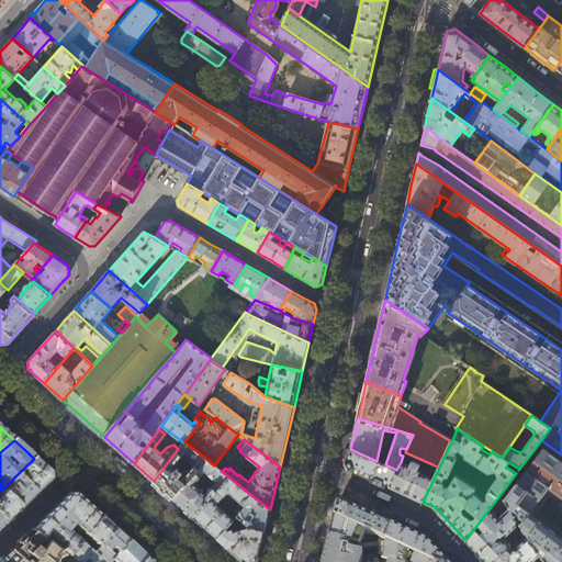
[(154,481),(164,490),(173,499),(208,460),(184,441),(183,442),(178,449),(154,481)]
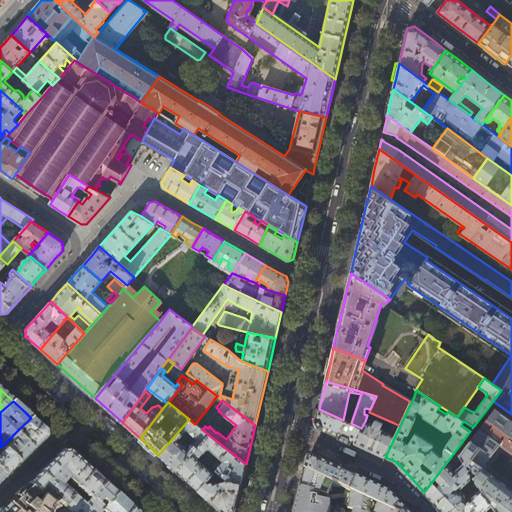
[(472,471),(475,473),(478,473),(474,477),(483,492),(496,511),(511,511),(511,489),(483,468),(499,445),(511,453),(511,421),(490,405),(473,427),(470,431),(456,450),(464,463),(467,466),(469,470),(472,468),(472,471)]
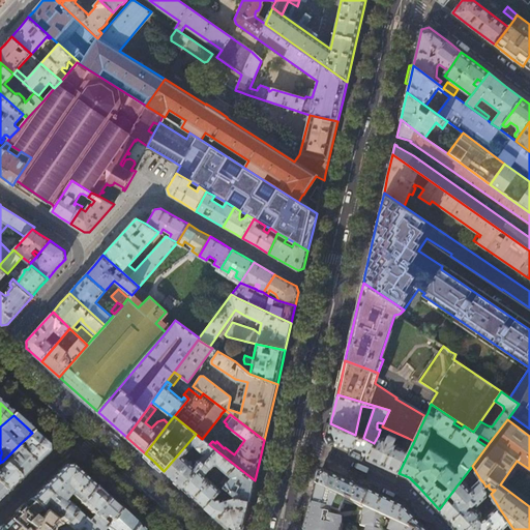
[(363,438),(355,435),(330,423),(328,431),(328,435),(331,441),(350,450),(366,458),(374,443),(363,438)]
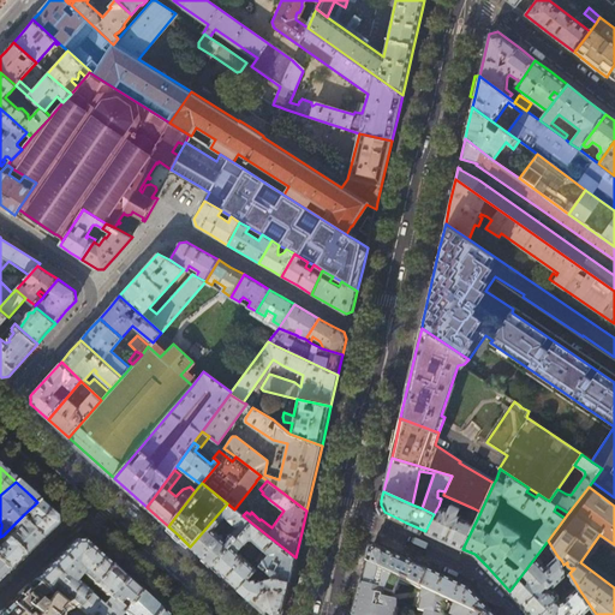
[(37,502),(24,514),(28,518),(23,523),(40,541),(46,535),(57,525),(55,518),(47,509),(37,502)]
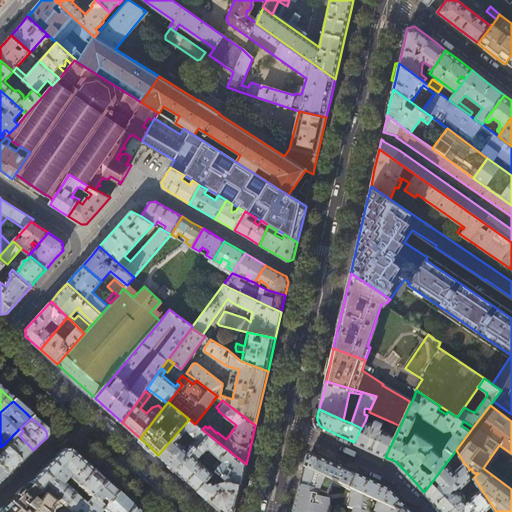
[(176,471),(209,435),(202,429),(195,424),(189,419),(158,455),(167,463),(176,471)]
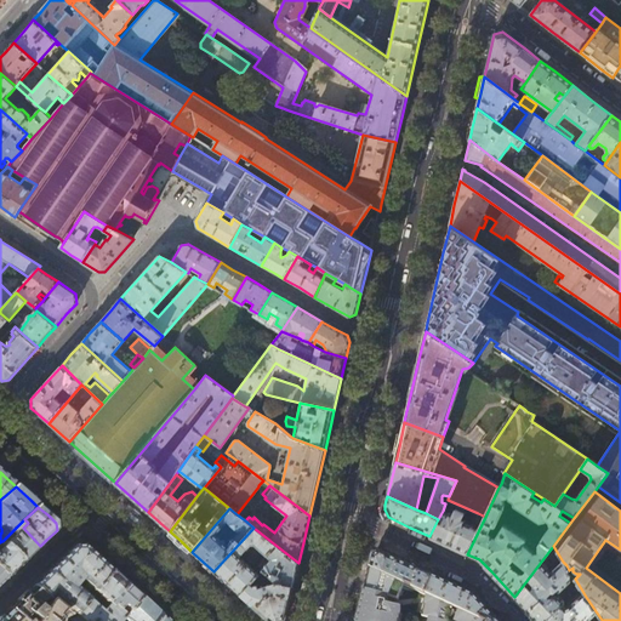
[(467,554),(485,517),(478,513),(473,524),(462,519),(465,514),(455,510),(453,516),(443,511),(438,519),(429,536),(450,546),(467,554)]
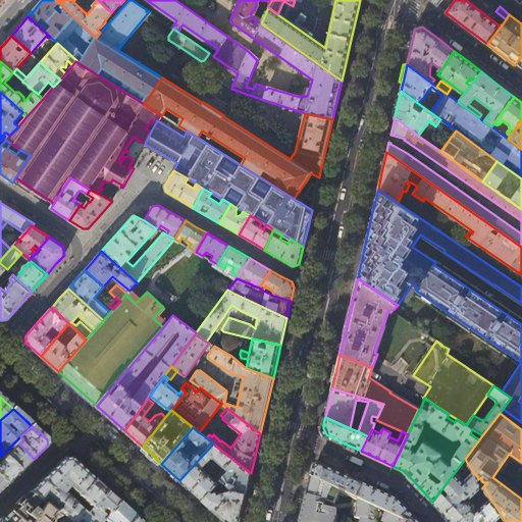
[(19,444),(16,440),(10,447),(14,450),(7,457),(4,453),(2,455),(19,472),(27,466),(34,459),(19,444)]
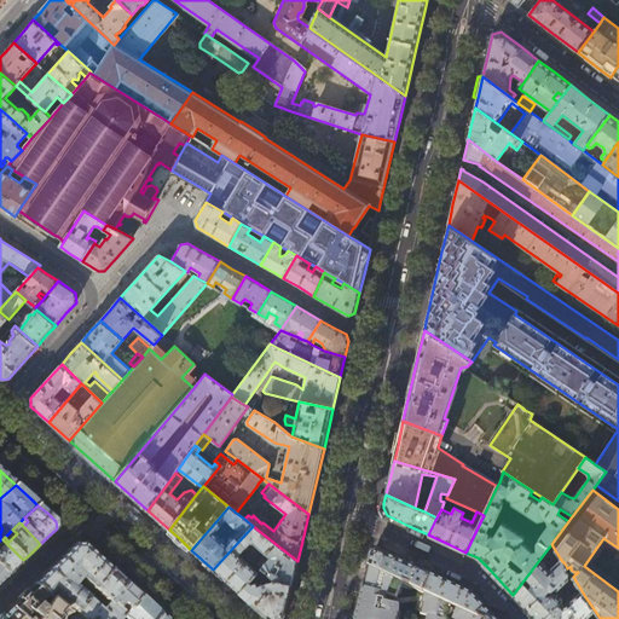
[(266,554),(276,544),(253,526),(213,570),(223,578),(229,584),(239,594),(258,573),(238,555),(250,543),(254,543),(266,554)]
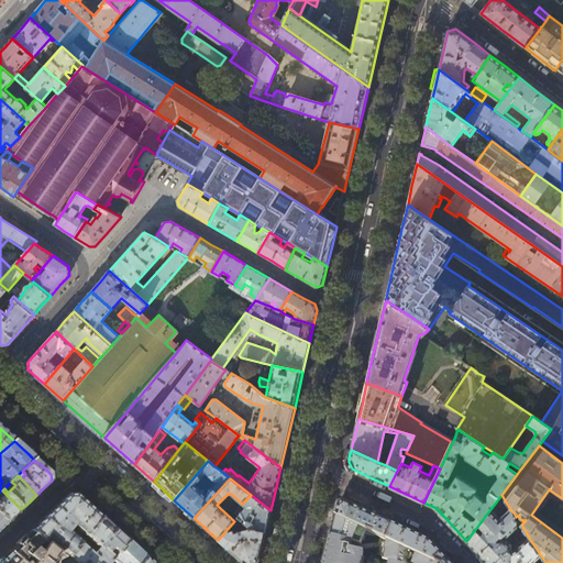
[(2,490),(0,492),(0,517),(7,523),(13,518),(21,509),(2,490)]
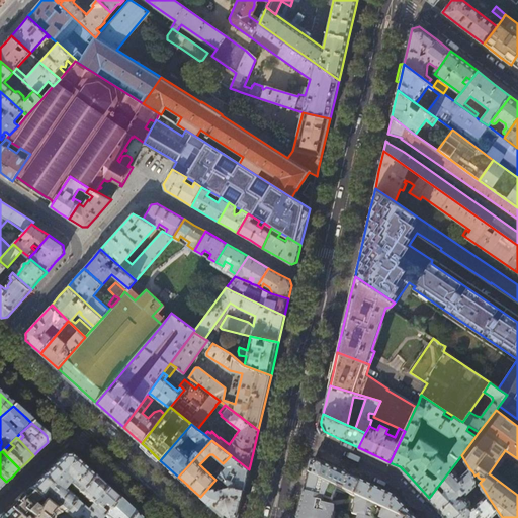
[(73,452),(70,456),(86,470),(89,466),(84,461),(73,452)]
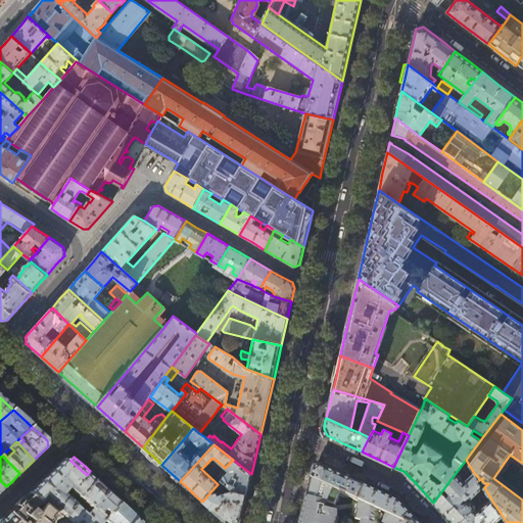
[(51,471),(27,494),(39,504),(42,507),(47,511),(51,505),(64,516),(80,498),(79,498),(94,481),(87,475),(70,461),(69,460),(62,461),(51,471)]
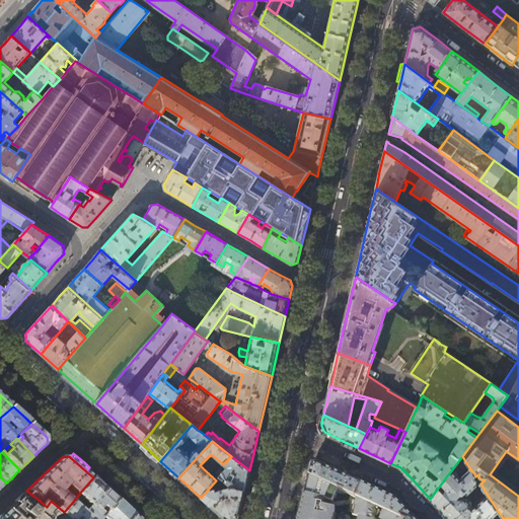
[(231,456),(223,464),(226,468),(220,475),(219,475),(231,488),(245,490),(245,489),(246,487),(249,471),(249,470),(231,456)]
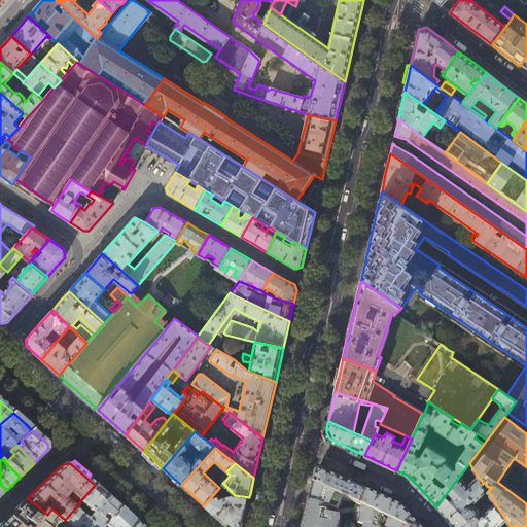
[(316,473),(314,483),(343,496),(360,504),(366,490),(349,482),(323,470),(316,473)]
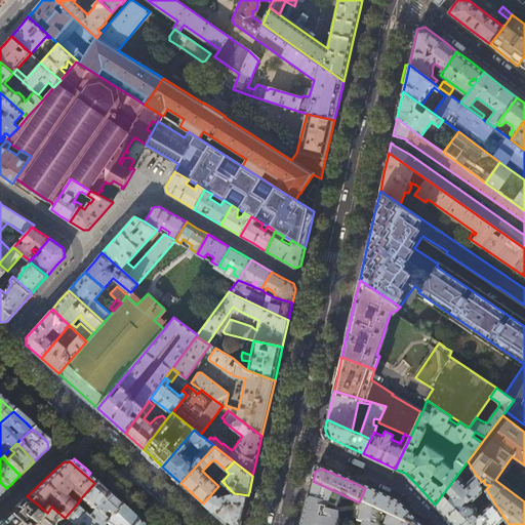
[(481,482),(479,478),(476,475),(467,484),(462,480),(465,479),(460,475),(459,477),(457,475),(435,505),(447,517),(454,524),(460,524),(476,511),(478,508),(474,503),(473,505),(471,503),(465,502),(467,499),(469,499),(471,498),(472,499),(474,499),(485,488),(481,482)]
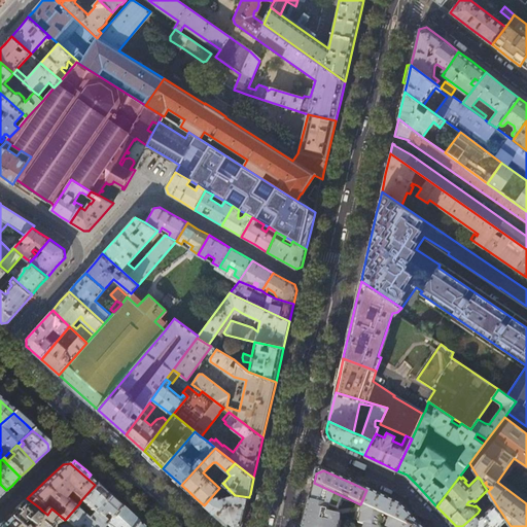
[(220,487),(219,488),(204,505),(207,507),(210,511),(227,526),(236,526),(243,525),(249,497),(235,495),(222,483),(223,483),(216,482),(217,484),(220,487)]
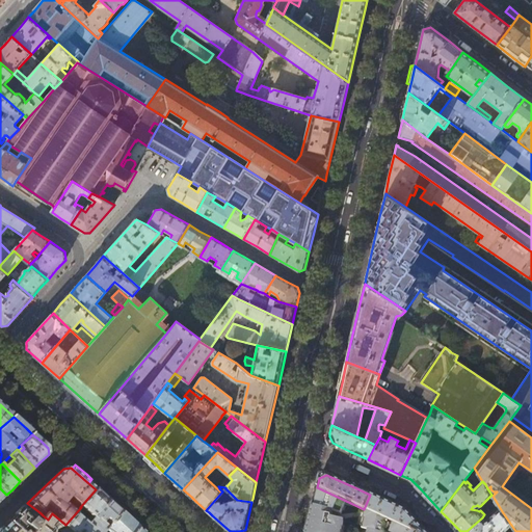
[(346,501),(317,487),(315,499),(313,507),(339,513),(341,513),(346,501)]
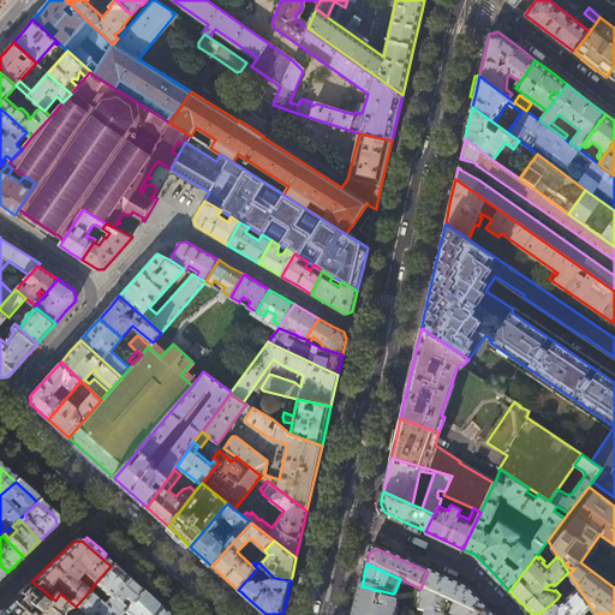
[(123,578),(111,566),(93,586),(94,586),(76,607),(76,608),(83,614),(119,614),(121,613),(139,592),(123,578)]
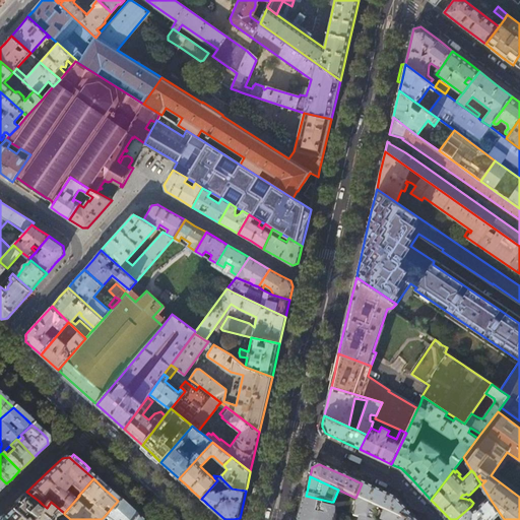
[(362,483),(355,498),(403,519),(415,519),(396,500),(382,493),(362,483)]
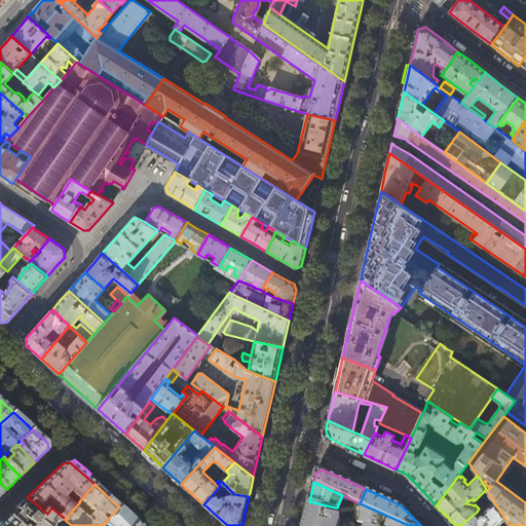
[(408,525),(360,503),(342,495),(337,508),(336,509),(361,517),(378,525),(330,525),(335,508),(309,501),(306,517),(303,525),(408,525)]
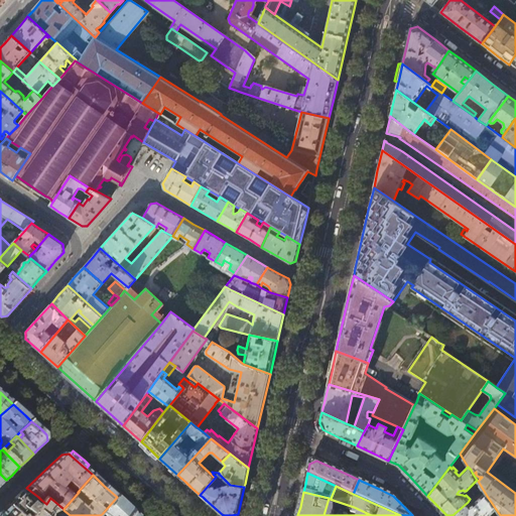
[(200,495),(190,487),(187,490),(197,498),(200,495)]
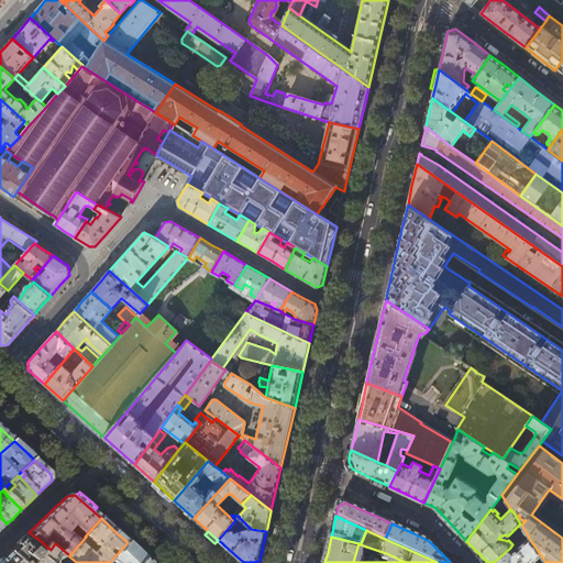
[(42,542),(29,532),(19,542),(8,553),(20,562),(26,559),(31,562),(55,562),(59,560),(62,562),(63,560),(51,550),(45,545),(40,554),(34,550),(42,542)]
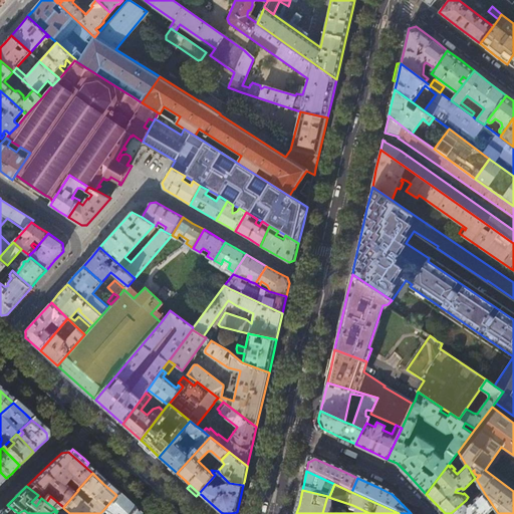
[(469,503),(466,500),(451,513),(478,513),(480,512),(481,513),(486,513),(491,510),(494,513),(497,513),(498,513),(485,494),(482,491),(471,501),(469,503)]
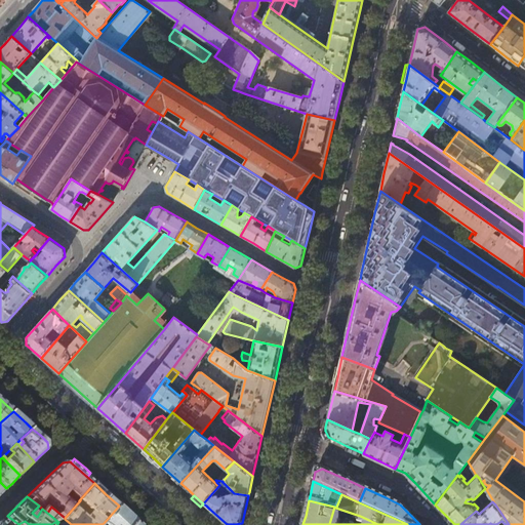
[(130,516),(119,506),(104,523),(106,524),(132,524),(136,521),(130,516)]
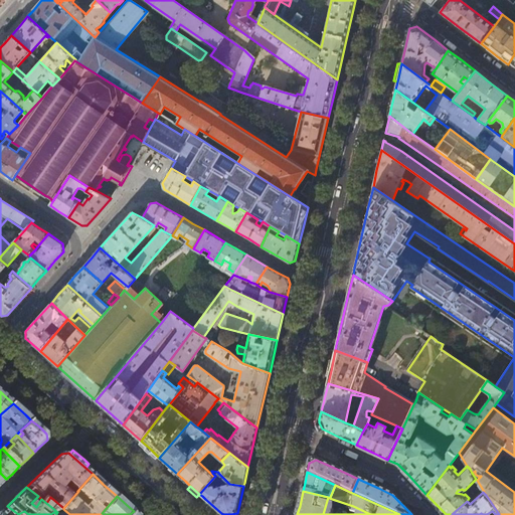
[(220,514),(222,514),(205,499),(202,502),(216,514),(220,514)]
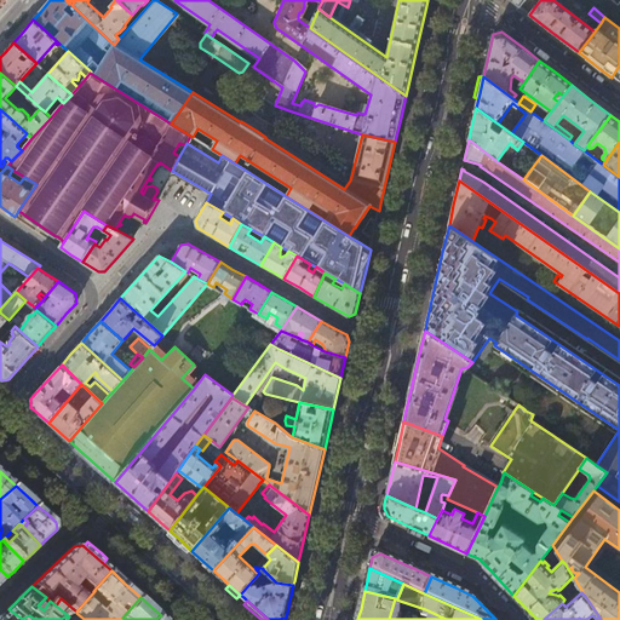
[(22,619),(9,609),(3,615),(0,616),(0,619),(22,619)]
